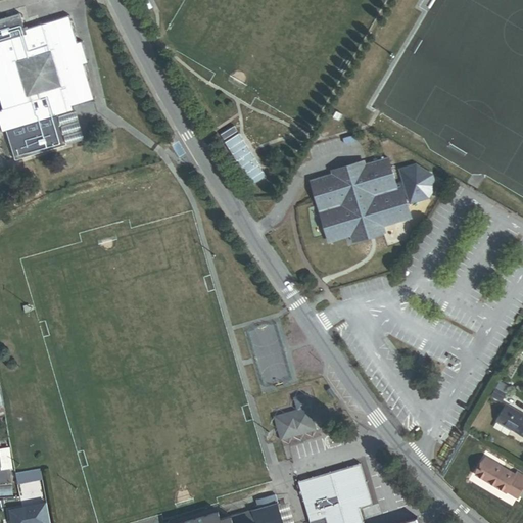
[(0,42),(26,35),(25,30),(19,14),(0,19),(0,42)]
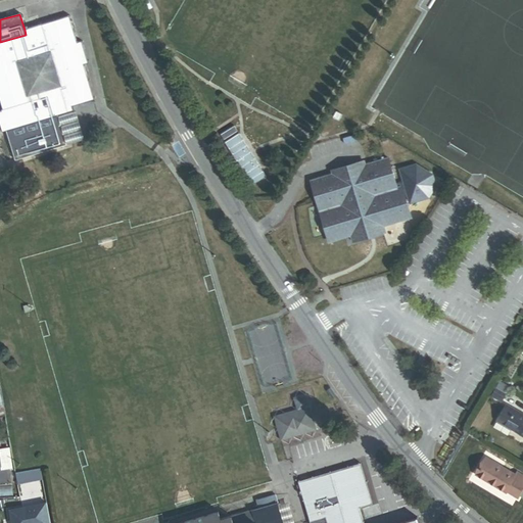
[(73,107),(95,101),(84,65),(82,65),(75,44),(77,43),(69,16),(25,30),(26,35),(0,42),(0,99),(3,111),(24,105),(21,98),(45,92),(53,117),(57,116),(74,111),(73,107)]
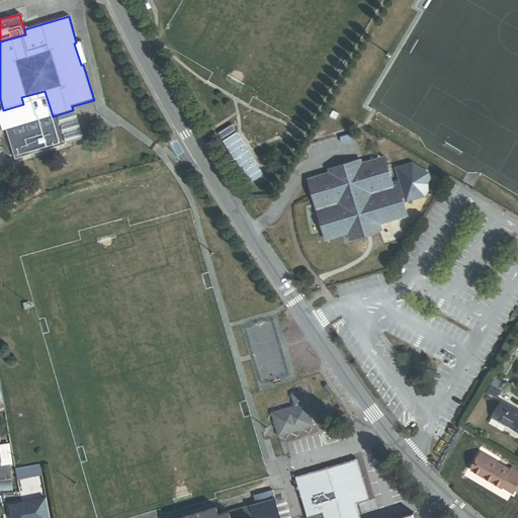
[(83,65),(87,64),(81,41),(76,42),(74,44),(81,65),(83,65)]
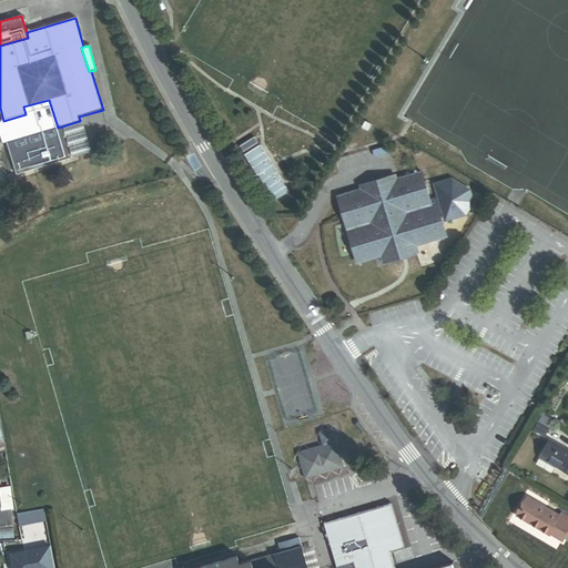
[(72,160),(62,127),(58,128),(49,100),(23,107),(26,114),(3,121),(0,121),(0,140),(1,145),(7,144),(16,176),(72,160)]
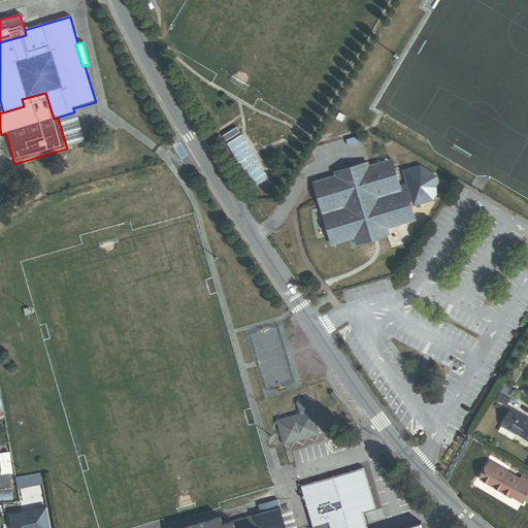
[(85,143),(75,112),(74,112),(58,118),(67,149),(85,143)]
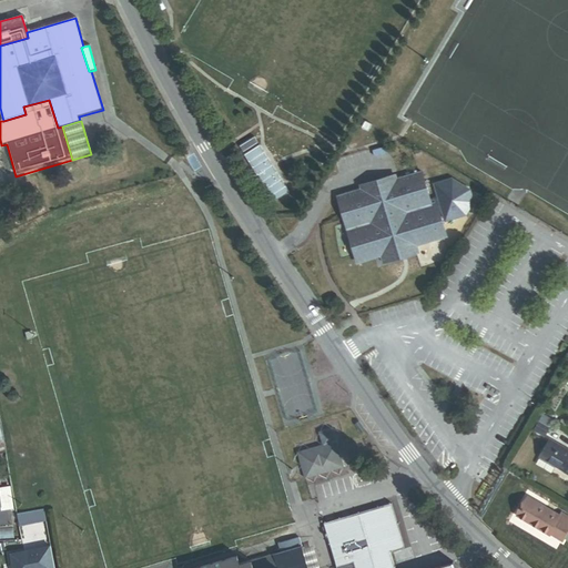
[(260,143),(245,152),(274,200),(290,190),(260,143)]
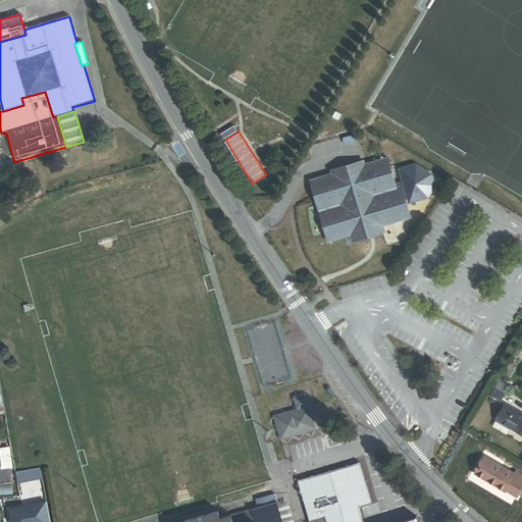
[(404,195),(401,184),(396,185),(387,157),(363,164),(363,163),(310,178),(327,237),(328,239),(329,239),(329,240),(332,240),(350,235),(352,241),(384,231),(382,224),(407,217),(409,216),(409,215),(409,214),(410,213),(404,195)]
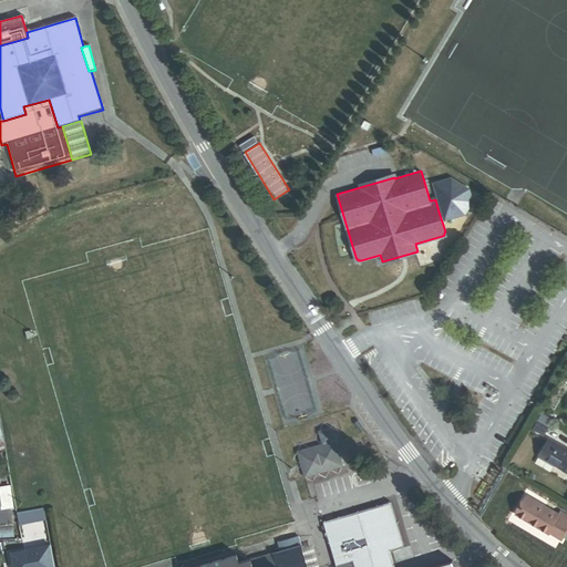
[(439,198),(435,199),(439,212),(442,210),(445,220),(465,215),(473,203),(470,191),(452,179),(434,185),(439,198)]
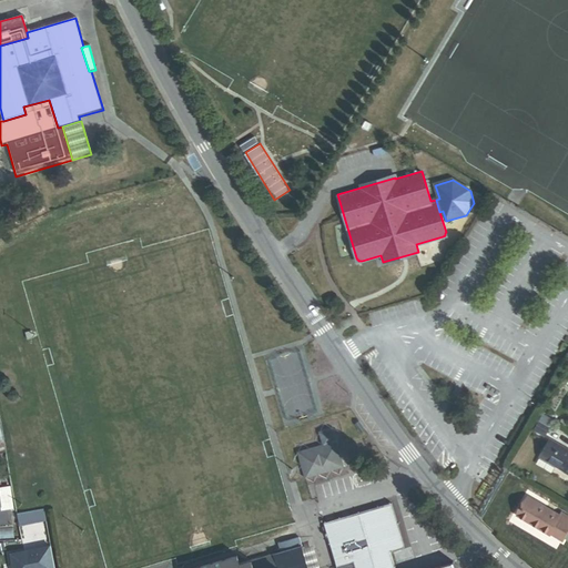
[(450,253),(455,246),(448,242),(444,249),(450,253)]
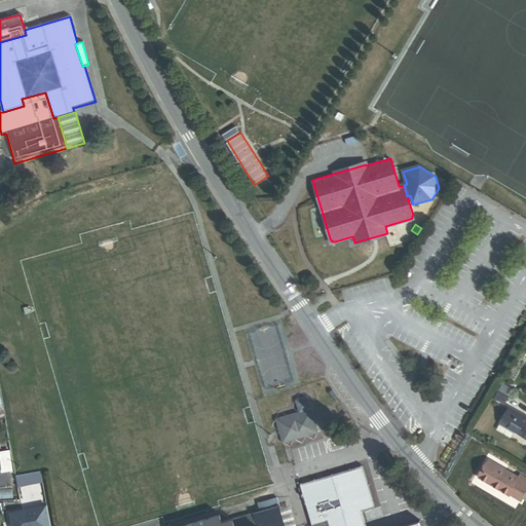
[(338,398),(333,389),(329,392),(334,400),(338,398)]
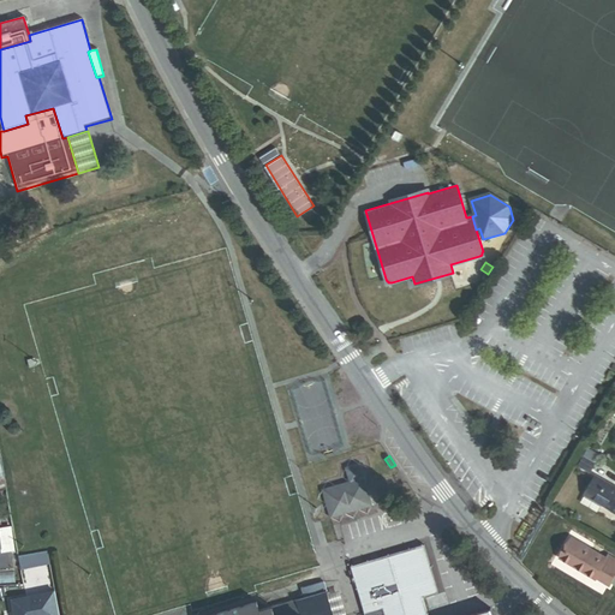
[(579,466),(589,472),(595,464),(584,458),(579,466)]
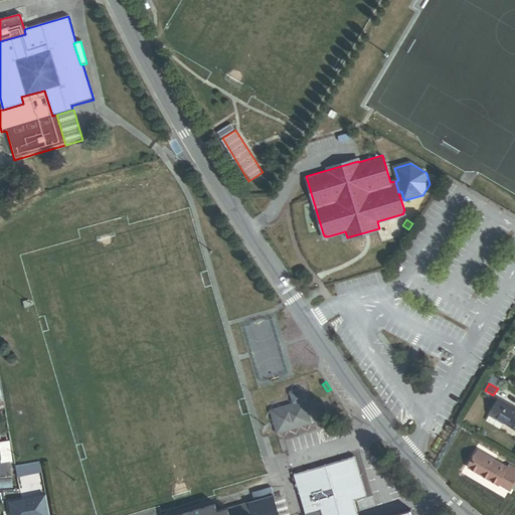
[(277,434),(312,423),(302,388),(290,392),(293,403),(271,410),(277,434)]
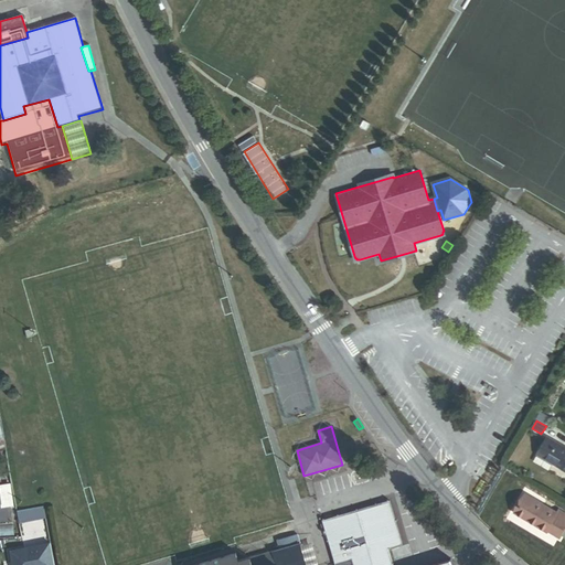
[(564,449),(547,439),(533,462),(548,471),(553,464),(562,469),(561,470),(564,472),(564,449)]
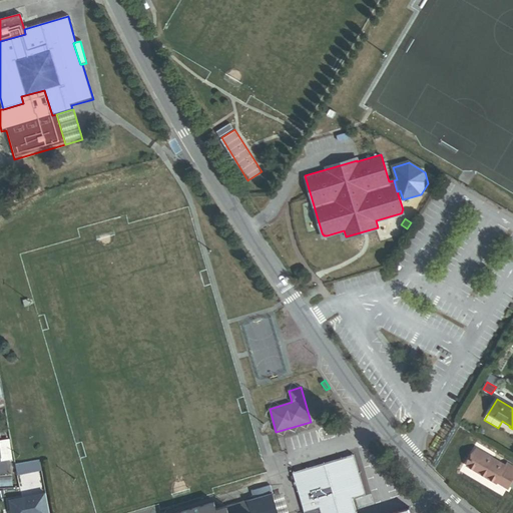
[(345,429),(346,433),(364,428),(363,424),(345,429)]
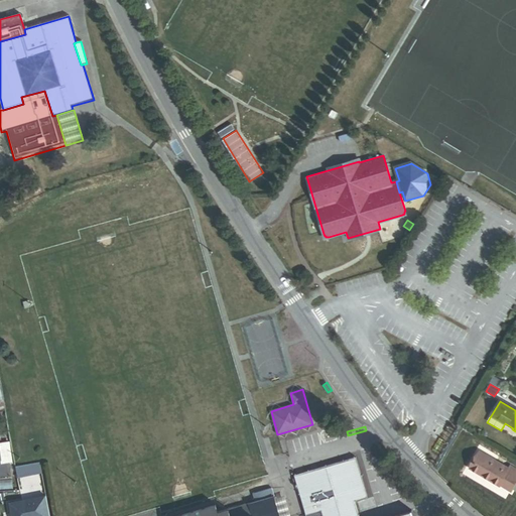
[(10,443),(1,444),(0,435),(0,459),(0,460),(1,464),(13,462),(10,443)]
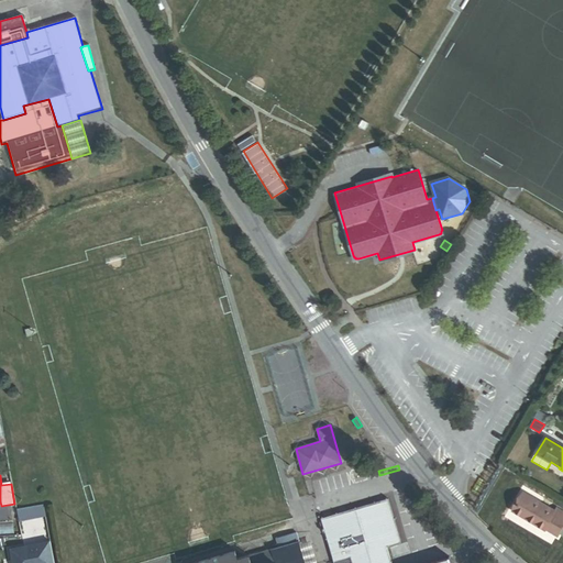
[(545,529),(556,536),(562,525),(562,516),(555,511),(523,493),(512,511),(544,530),(545,529)]
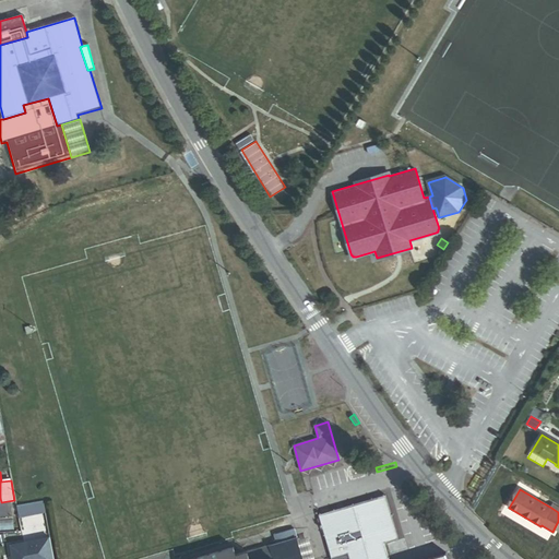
[(428,558),(389,558),(384,543),(399,538),(385,496),(319,514),(332,558),(348,554),(351,558),(349,558),(448,558),(447,554),(428,558)]
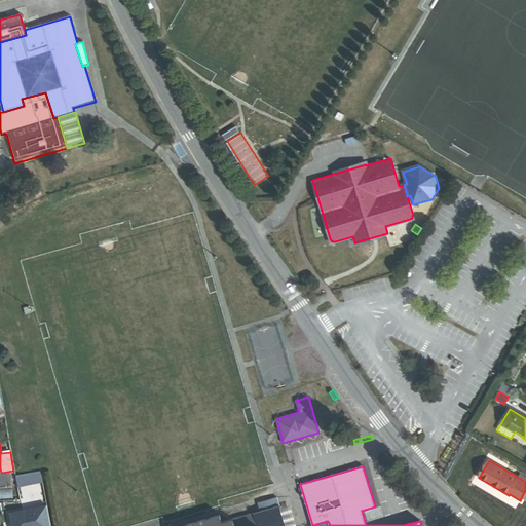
[(19,486),(42,483),(40,473),(16,476),(19,486)]
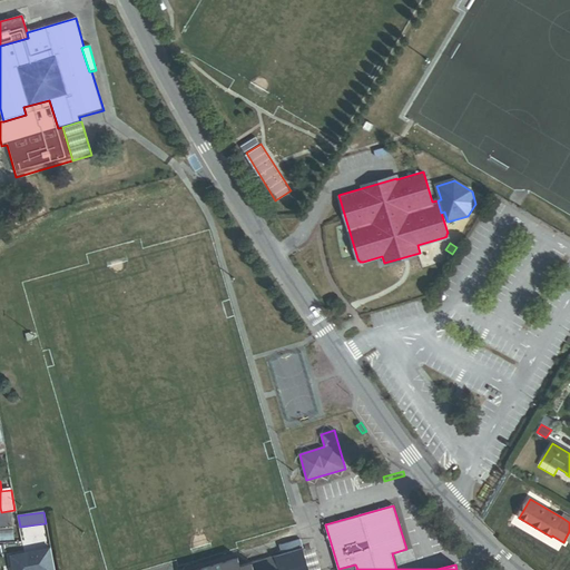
[(302,549),(300,538),(278,544),(282,554),(302,549)]
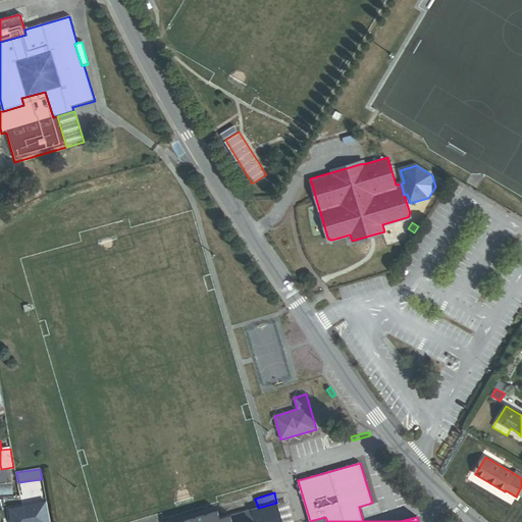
[(294,521),(288,501),(277,504),(279,509),(282,521),(294,521)]
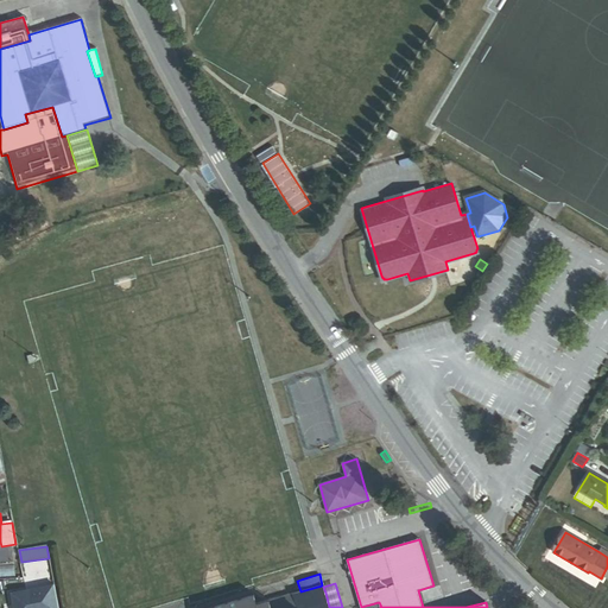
[(295,594),(297,602),(325,593),(323,587),(323,584),(322,586),(301,591),(295,594)]
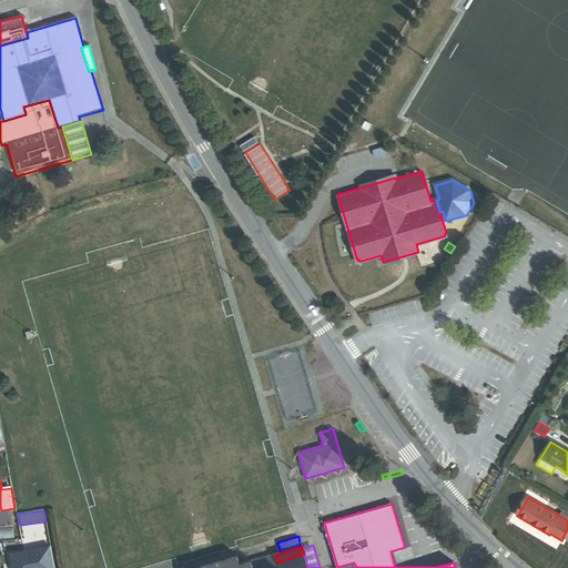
[(53,567),(51,547),(11,555),(13,567),(53,567)]
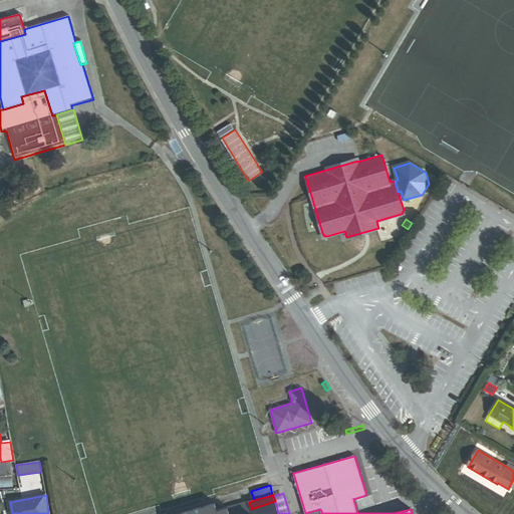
[(252,513),(278,513),(275,501),(251,509),(252,513)]
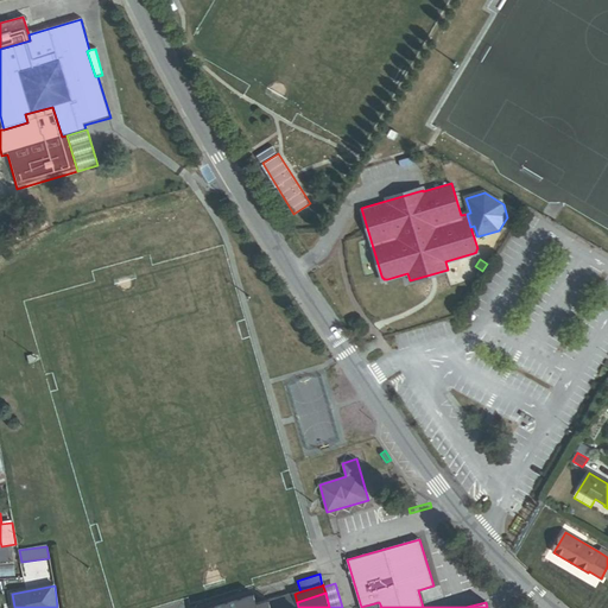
[(244,607),(258,605),(254,594),(207,607),(244,607)]
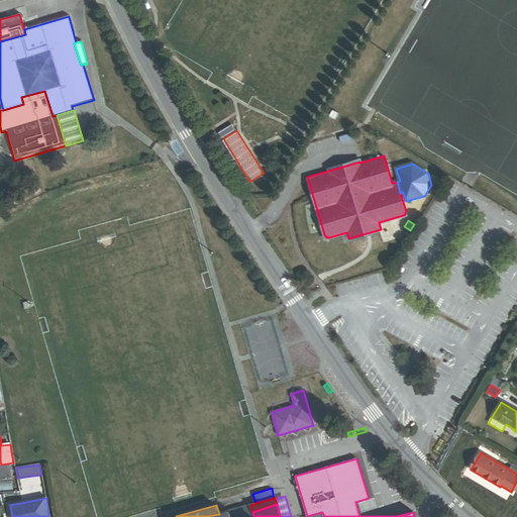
[(253,516),(252,512),(250,505),(219,514),(207,516),(253,516)]
